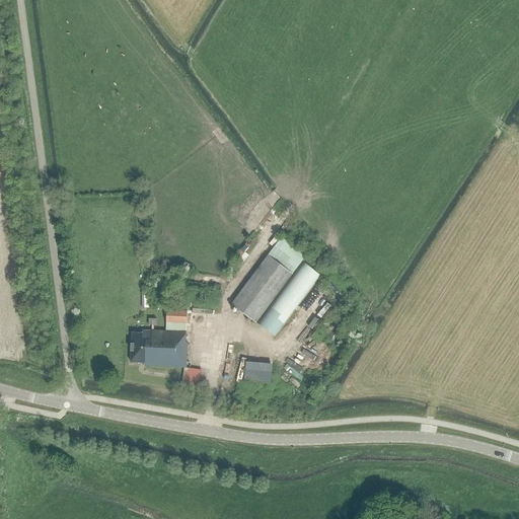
[(306,255),(281,237),(230,304),(255,323),(306,255)]
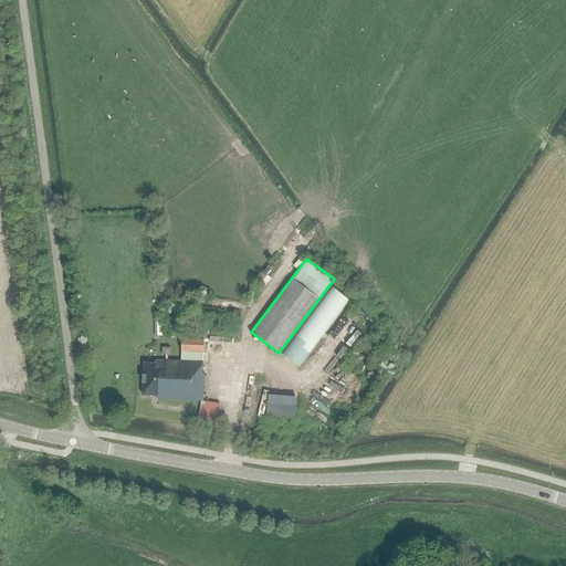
[(348,301),(329,286),(280,353),(299,367),(348,301)]
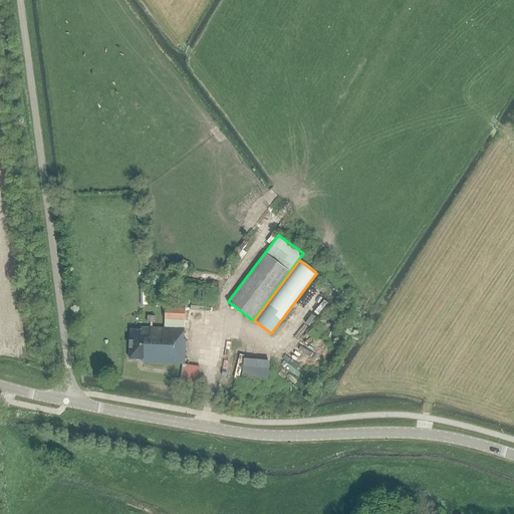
[(233,266),(226,264),(222,274),(229,277),(233,266)]
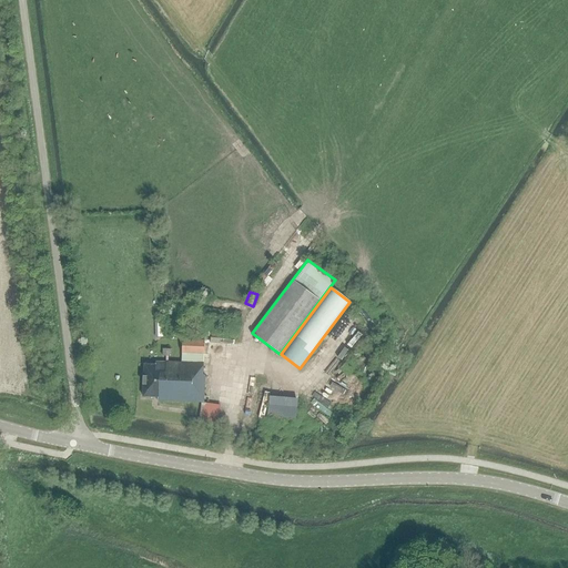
[(203,363),(204,342),(206,342),(208,334),(182,333),(182,340),(181,362),(165,362),(155,362),(155,365),(144,364),(143,376),(143,384),(142,396),(156,397),(156,401),(204,403),(205,375),(203,375),(203,363)]
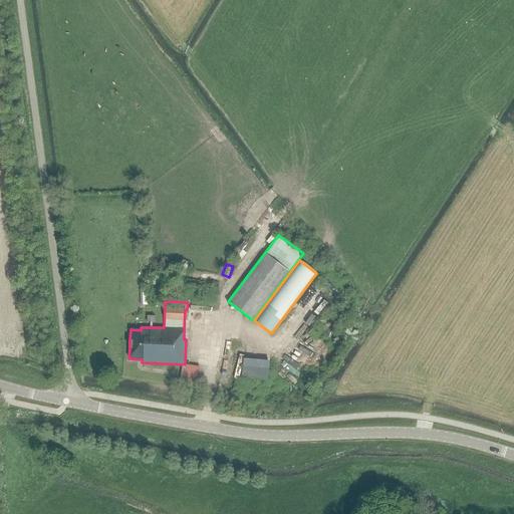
[(270,379),(271,362),(244,361),(243,378),(270,379)]
